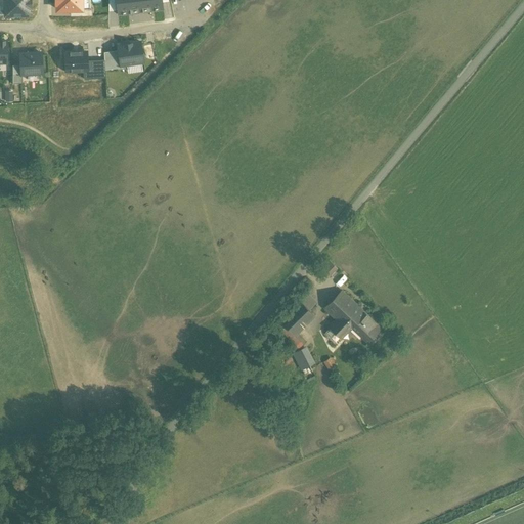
[(0,5),(0,14),(29,14),(29,6),(31,6),(30,0),(4,0),(5,6),(0,5)]
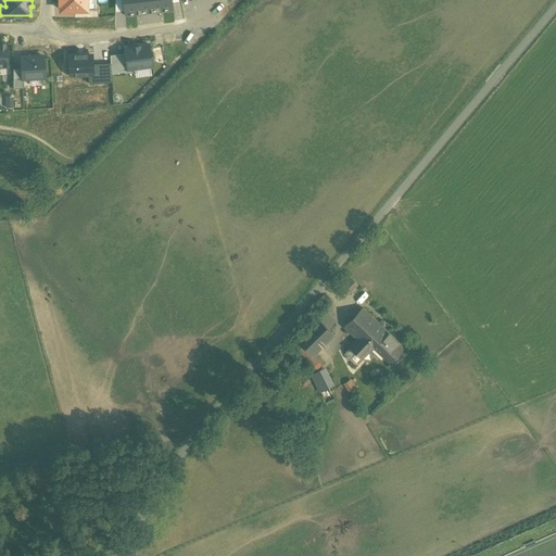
[(89,12),(88,0),(58,0),(59,12),(89,12)]
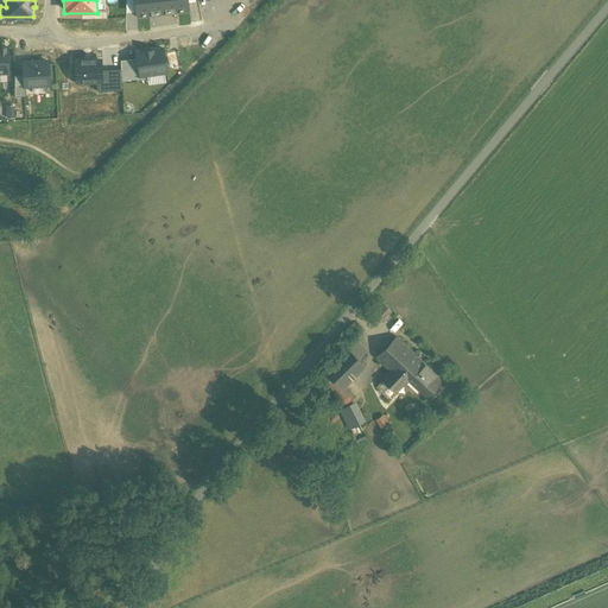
[(133,0),(137,17),(163,14),(160,0),(133,0)]
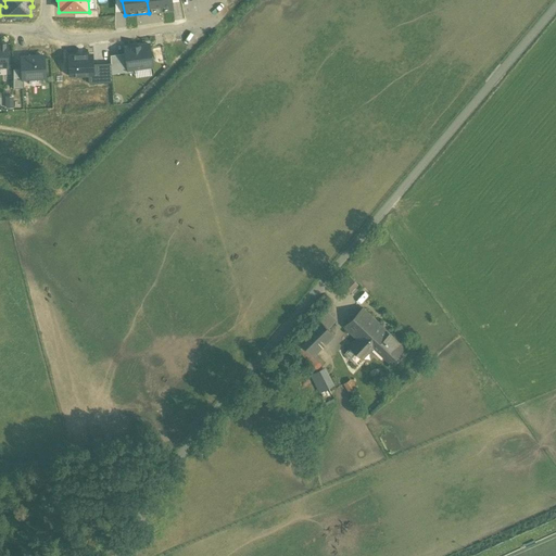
[(147,0),(149,13),(174,10),(172,0),(147,0)]
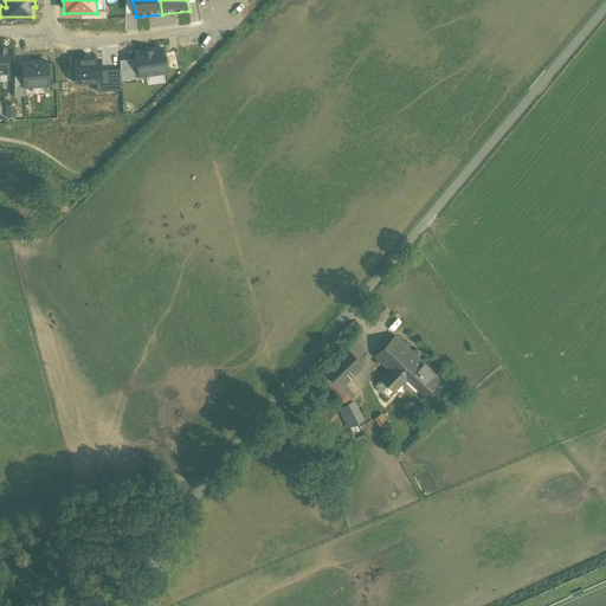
[(163,72),(166,72),(162,49),(136,52),(137,58),(140,76),(141,76),(147,75),(163,72)]
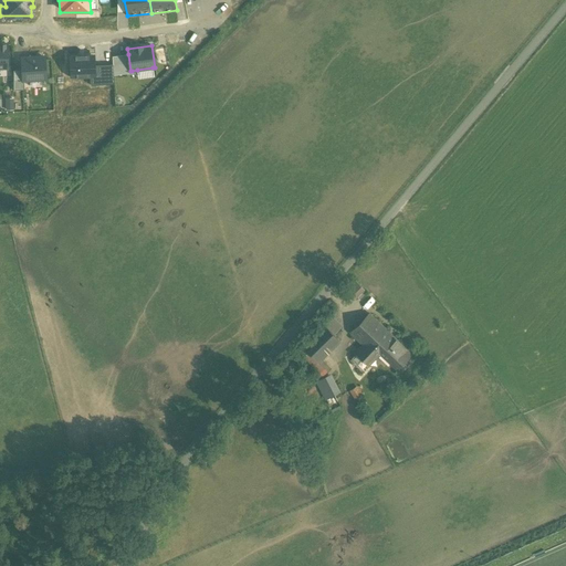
[(95,54),(69,55),(70,79),(90,77),(91,86),(96,85),(95,65),(95,54)]
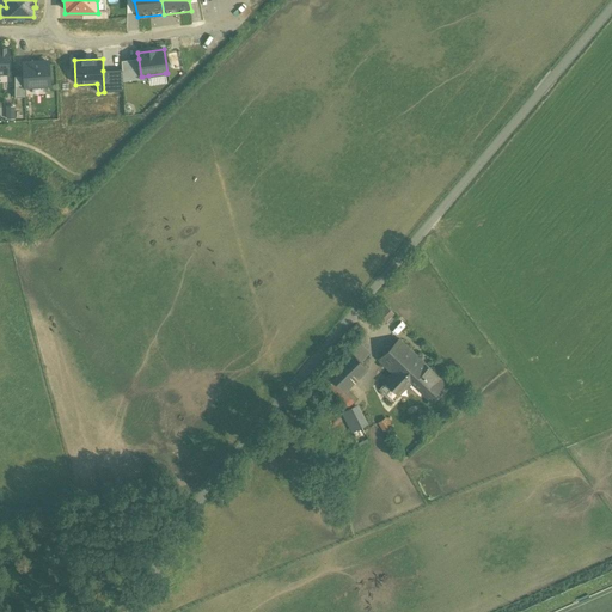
[(139,59),(122,61),(122,69),(122,83),(142,79),(142,77),(141,77),(139,59)]
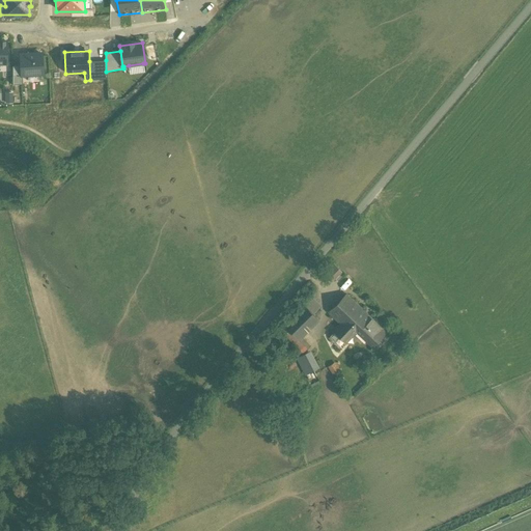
[(44,74),(42,54),(20,55),(21,65),(21,75),(44,74)]
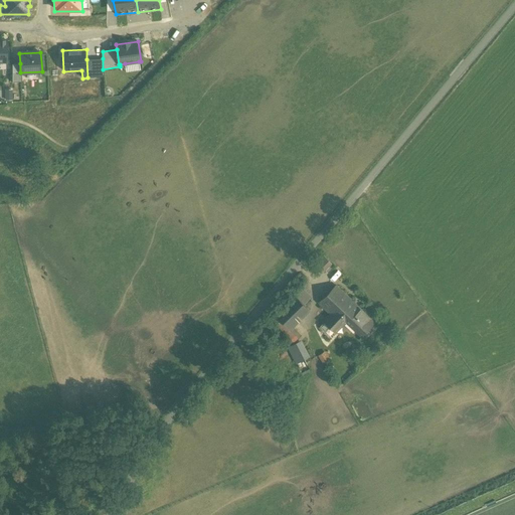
[(87,59),(88,77),(104,77),(103,69),(103,58),(87,59)]
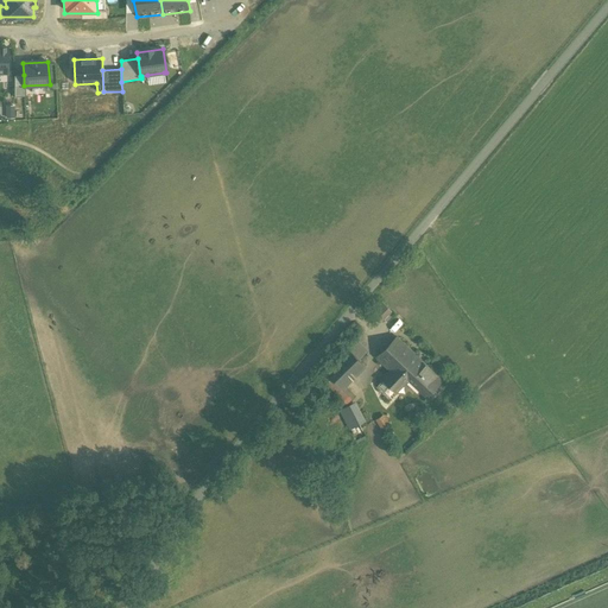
[(164,73),(147,75),(149,84),(165,82),(164,73)]
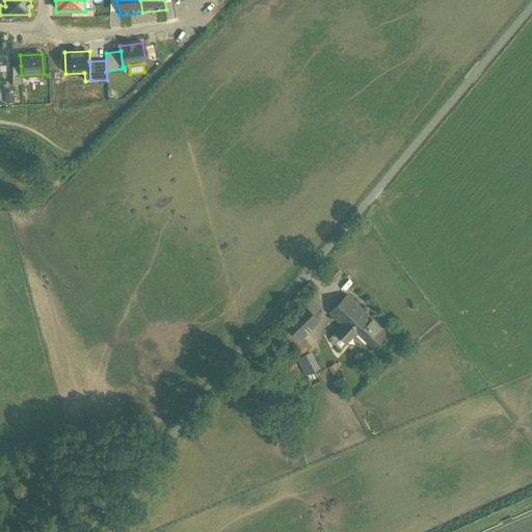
[(21,65),(12,67),(12,85),(23,84),(22,75),(21,75),(21,65)]
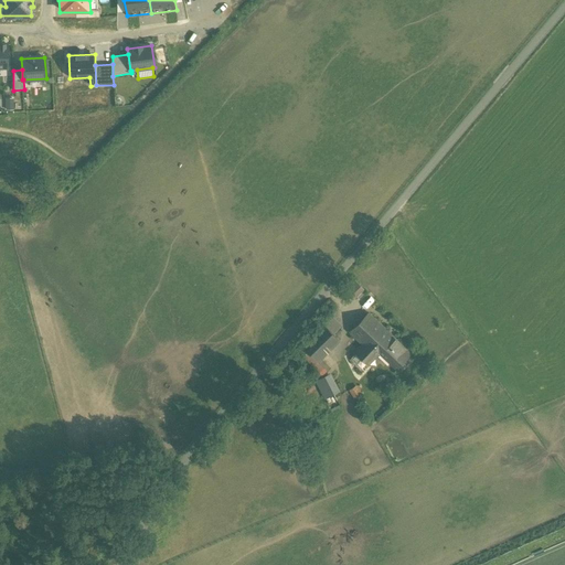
[(363,289),(353,279),(339,292),(348,302),(363,289)]
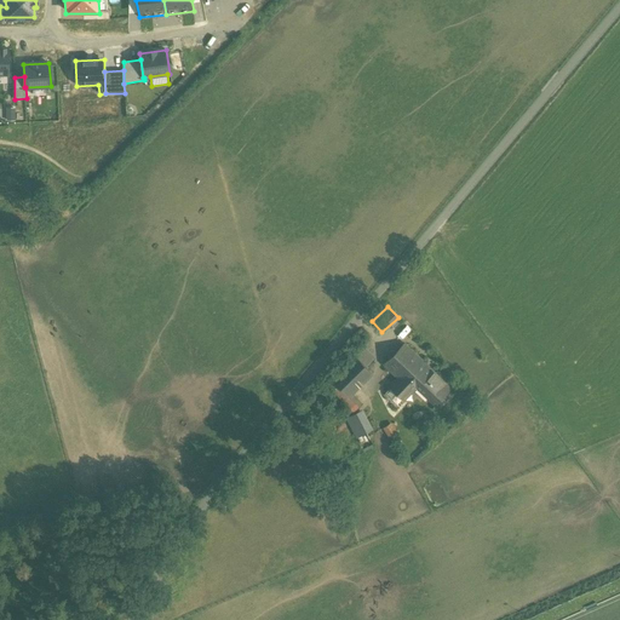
[(451,388),(405,344),(384,365),(397,378),(389,386),(403,401),(417,386),(420,390),(435,403),(451,388)]
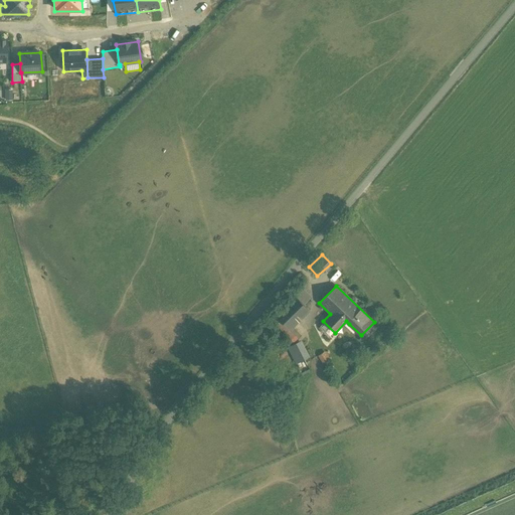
[(301,288),(294,296),(303,304),(311,297),(301,288)]
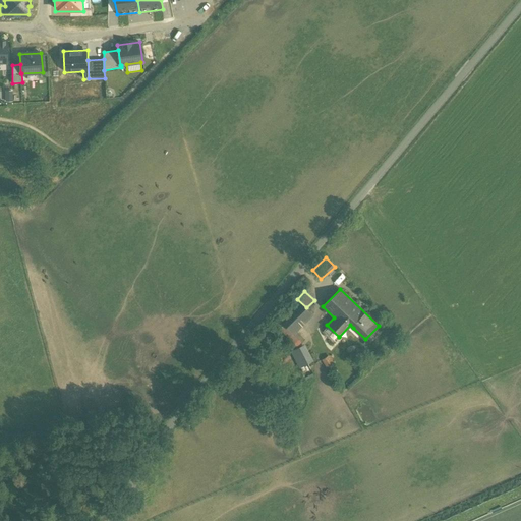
[(306,307),(297,299),(278,320),(293,334),(295,332),(312,313),(306,307)]
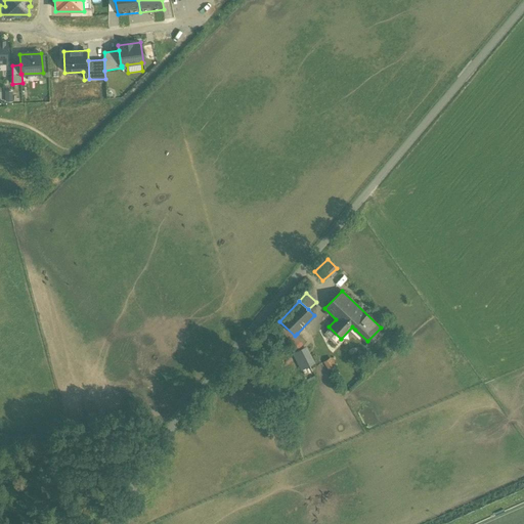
[(295,336),(279,321),(274,326),(297,349),(304,341),(297,334),(295,336)]
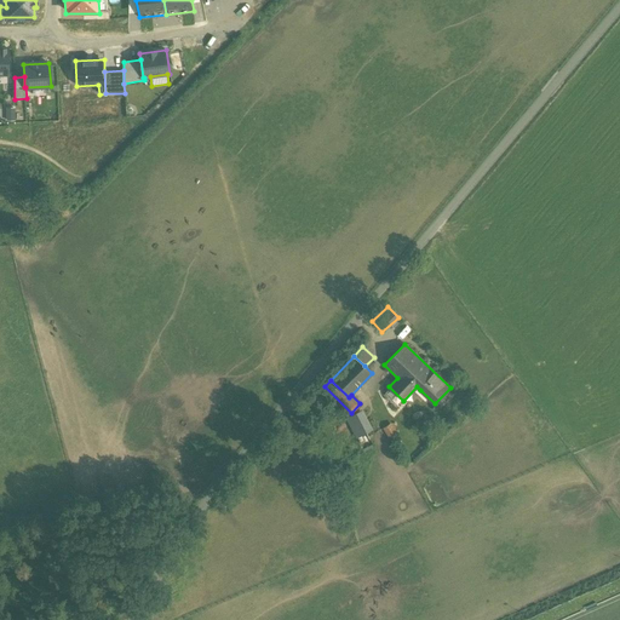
[(363,411),(357,414),(366,431),(372,429),(363,411)]
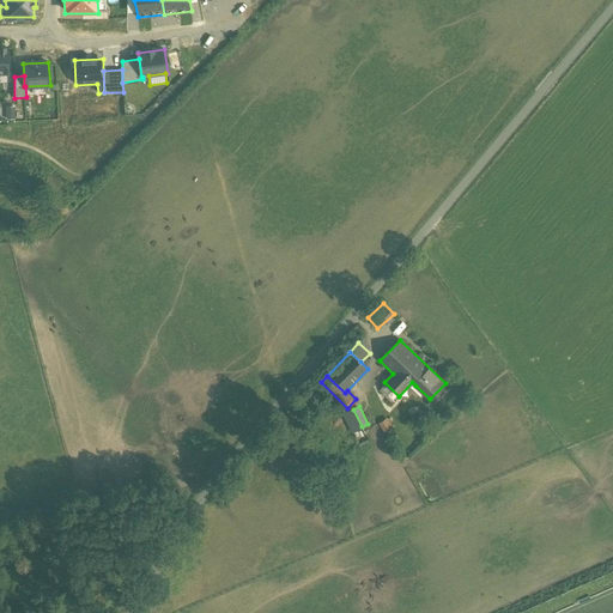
[(352,431),(362,426),(353,410),(344,414),(352,431)]
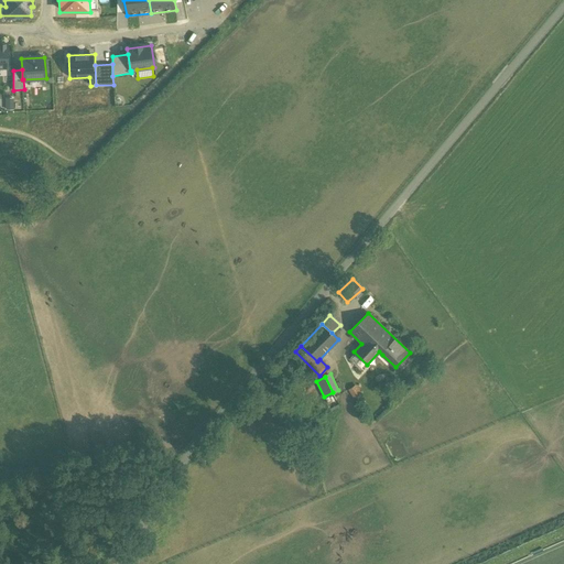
[(349,388),(355,397),(361,392),(357,384),(349,388)]
